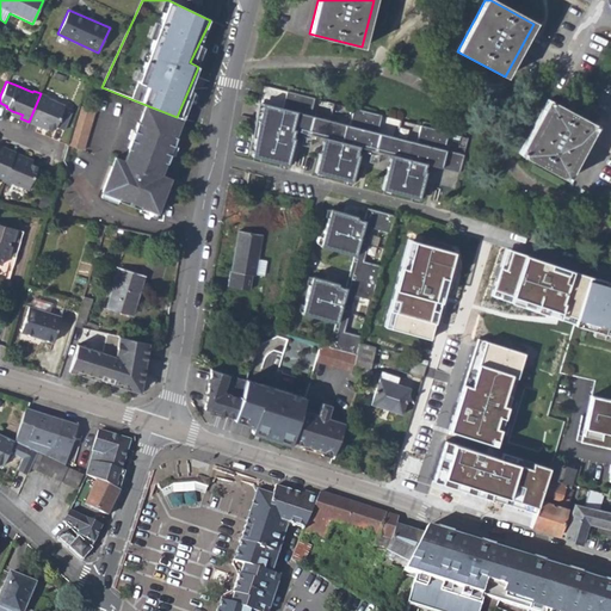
[(321,140),(313,173),(350,183),(357,156),(355,155),(356,148),(389,156),(380,190),(417,201),(424,173),(421,173),(424,165),(439,170),(457,174),(463,154),(445,149),(449,133),(419,125),(415,142),(377,133),(382,116),(353,109),(349,125),(309,115),(314,98),(285,91),(282,107),(257,102),(251,137),(255,139),(250,158),(285,166),(292,140),(290,140),(291,133),(321,140)]
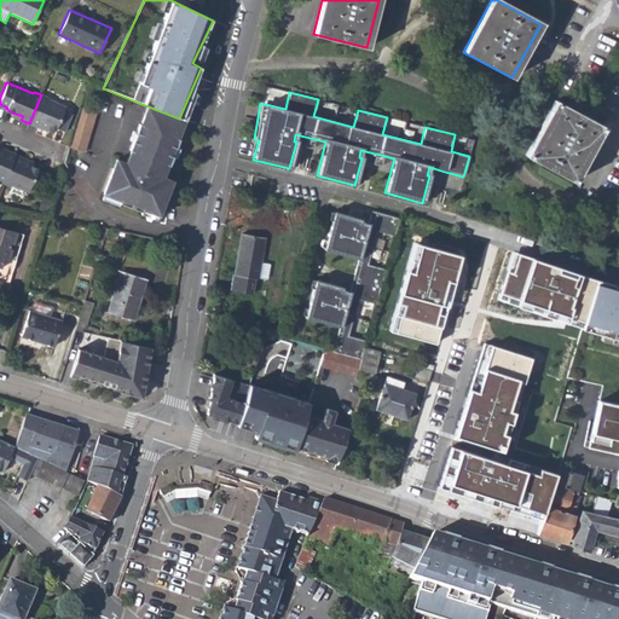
[(48,97),(41,93),(41,94),(29,123),(36,127),(39,122),(47,127),(53,128),(55,127),(62,131),(70,110),(62,106),(62,105),(48,99),(48,97)]
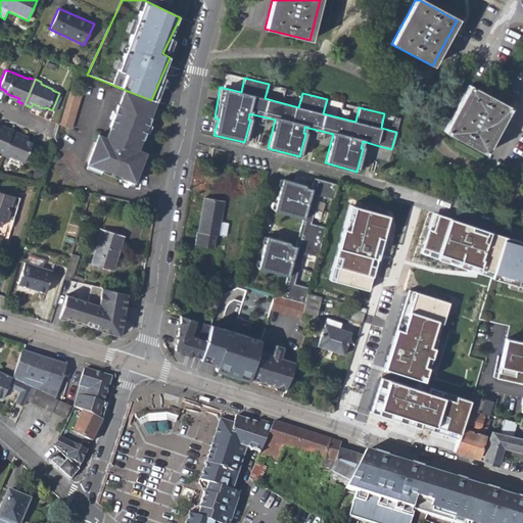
[(446,130),(487,152),(512,106),(471,84),(446,130)]
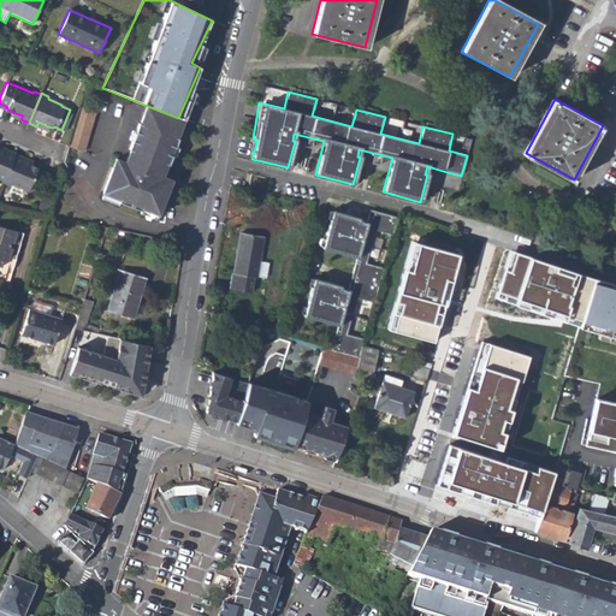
[(176,136),(183,119),(178,118),(144,105),(137,122),(136,120),(134,131),(132,135),(114,195),(117,196),(117,199),(138,207),(140,205),(158,211),(171,177),(163,173),(166,161),(167,163),(171,154),(170,154),(173,144),(175,144),(178,136),(176,136)]
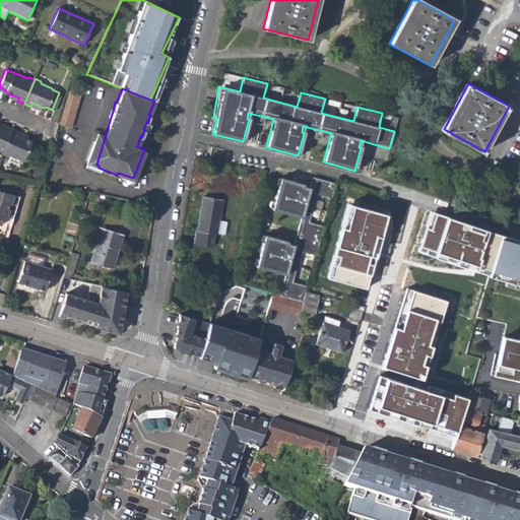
[(79,94),(67,90),(57,124),(57,126),(69,129),(79,94)]
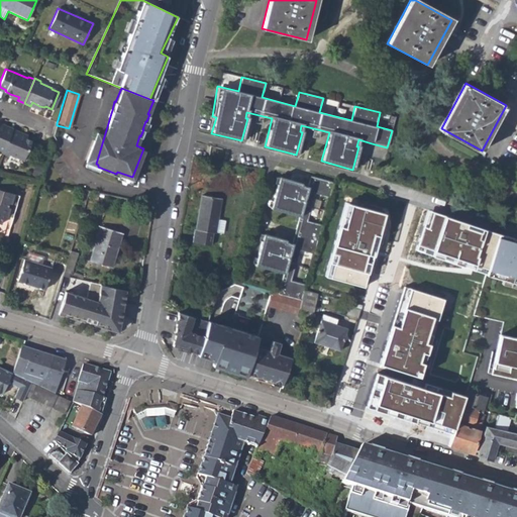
[(83,159),(96,164),(111,113),(109,117),(106,123),(103,133),(94,130),(83,159)]
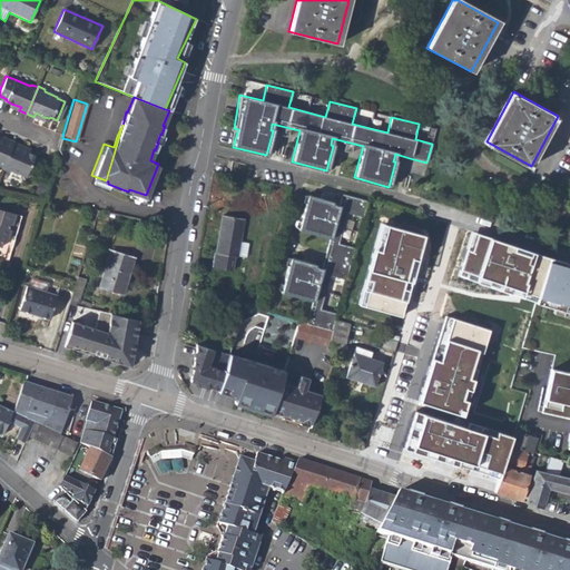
[(0,167),(2,169),(13,143),(6,139),(5,143),(0,140),(0,167)]
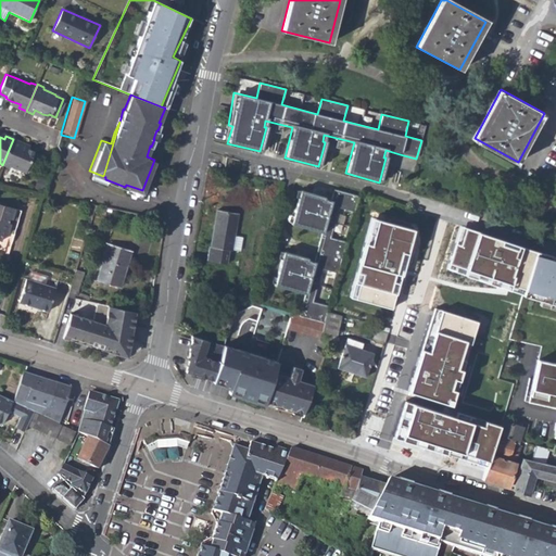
[(34,152),(27,149),(19,146),(21,142),(13,139),(2,165),(9,168),(10,166),(24,173),(34,152)]
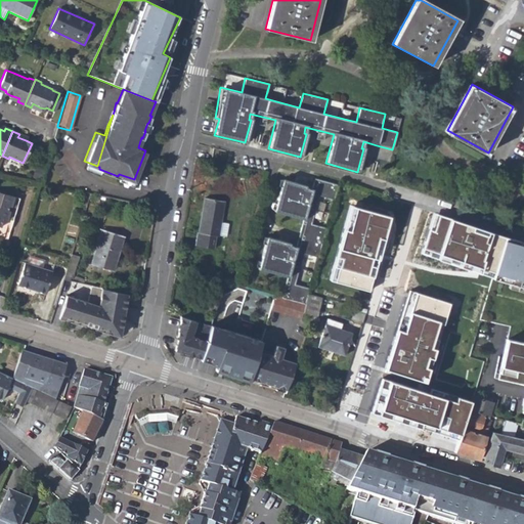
[(282,180),(273,212),(302,220),(295,248),(289,246),(289,244),(266,237),(257,270),(286,277),(280,297),(302,303),(303,306),(301,309),(302,313),(307,295),(308,291),(294,287),(302,256),(317,260),(325,231),(310,226),(317,200),(333,204),(337,188),(317,182),(316,187),(311,185),(310,190),(304,189),(304,186),(282,180)]
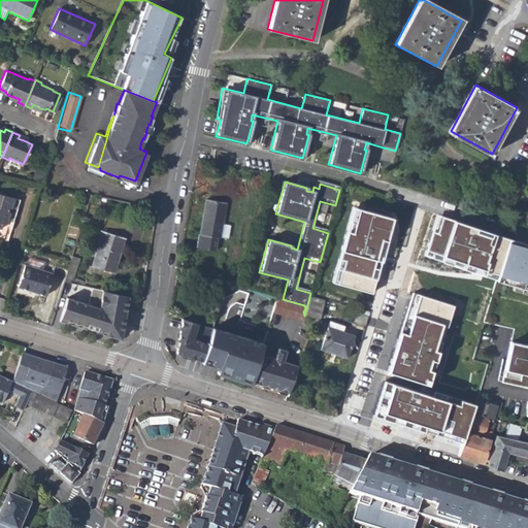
[(219,238),(220,236),(222,224),(225,204),(205,200),(199,235),(197,235),(196,244),(215,249),(217,238),(219,238)]
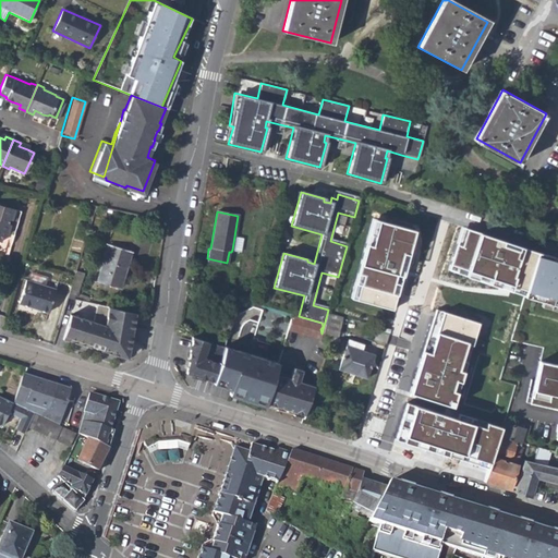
[(0,243),(1,242),(5,243),(12,219),(4,217),(4,215),(0,213),(0,243)]
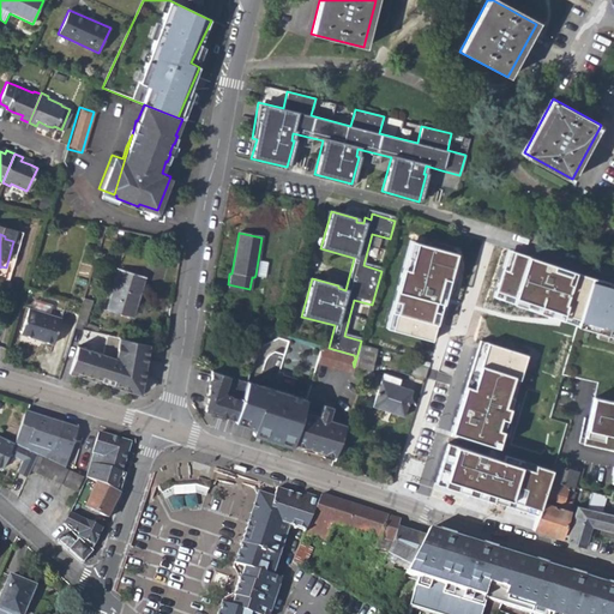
[(386,327),(432,341),(456,253),(410,241),(386,327)]
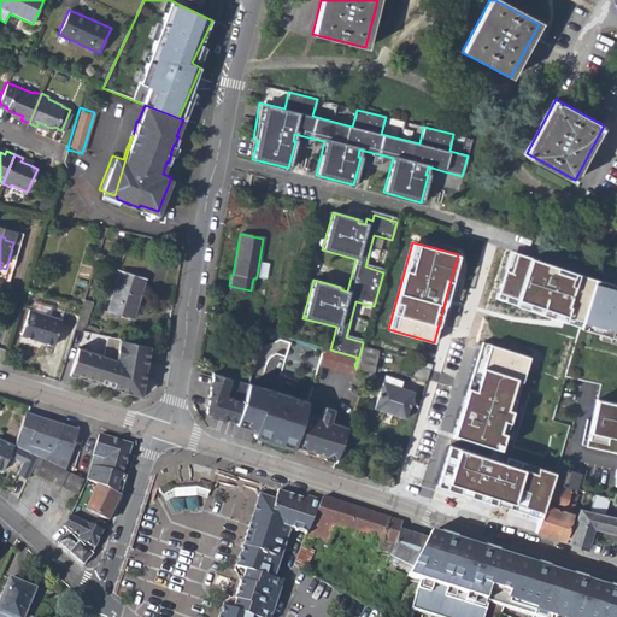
[(511,252),(495,299),(579,325),(593,278),(511,252)]
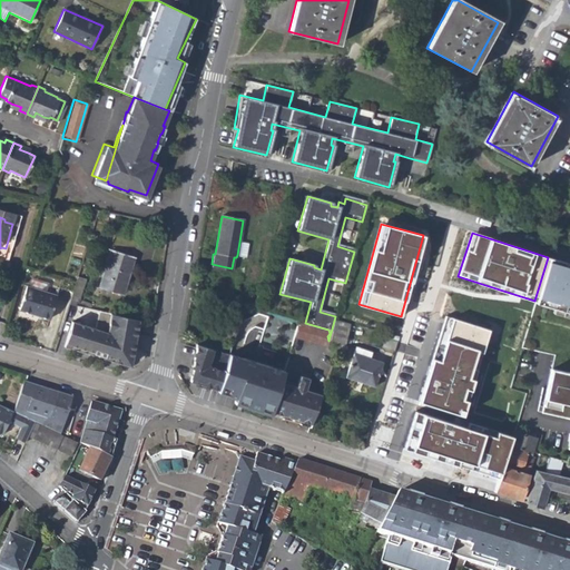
[(237,255),(245,256),(247,243),(239,242),(237,255)]
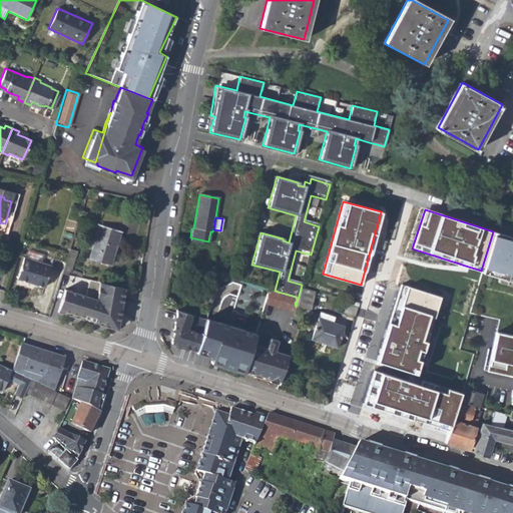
[(109,266),(120,231),(99,225),(90,259),(109,266)]
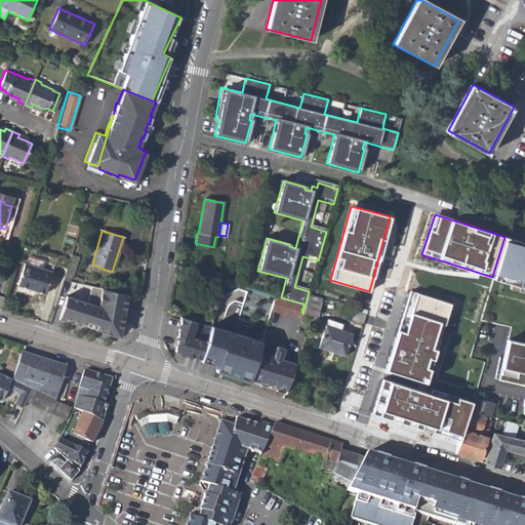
[(524,242),(505,237),(492,277),(481,316),(515,325),(499,378),(524,386),(524,397),(521,412),(524,413),(524,242)]
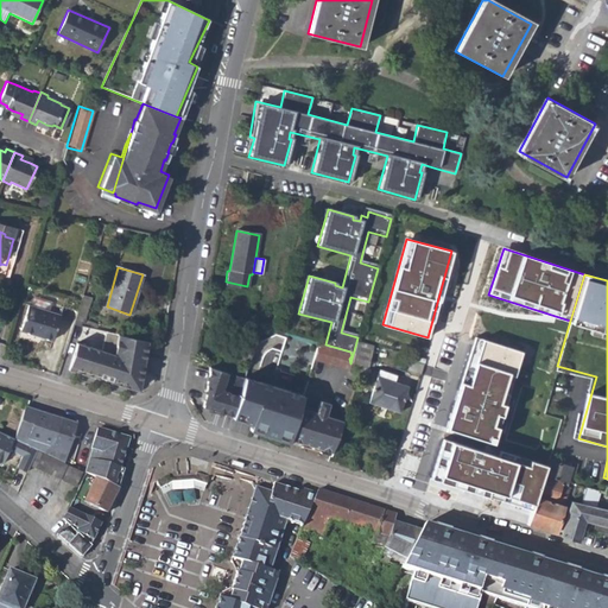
[(83,322),(90,298),(81,296),(76,311),(74,320),(81,321),(83,322)]
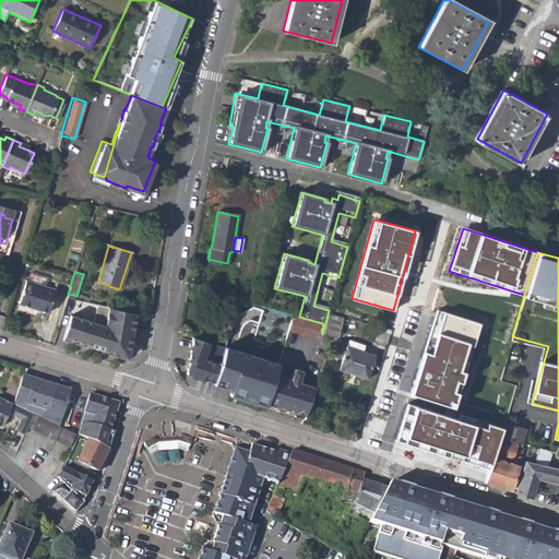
[(47,313),(55,292),(25,282),(19,305),(47,313)]
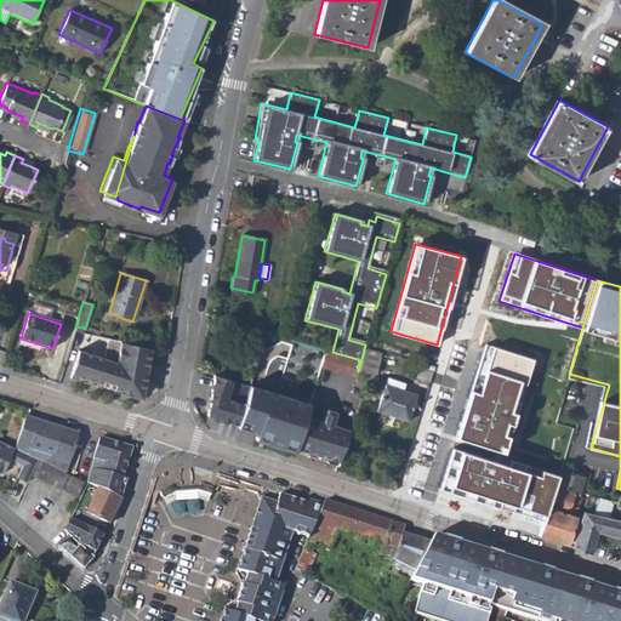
[(104,354),(79,346),(69,376),(101,386),(102,383),(115,337),(108,336),(104,354)]
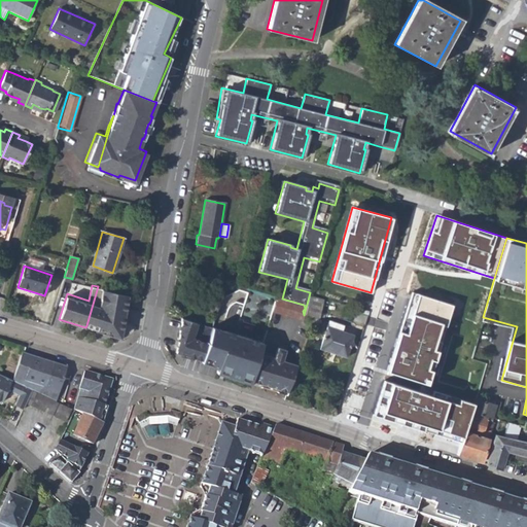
[(98,286),(86,325),(96,328),(97,327),(101,328),(100,332),(120,339),(128,295),(98,286)]
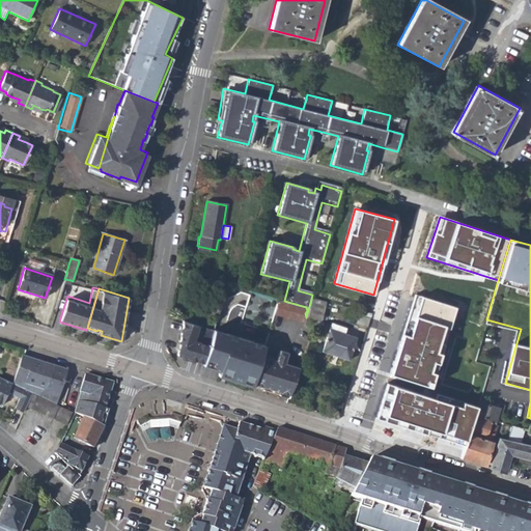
[(436,353),(445,326),(450,327),(456,306),(416,294),(390,373),(430,386),(435,372),(429,371),(432,361),(438,363),(441,354),(436,353)]
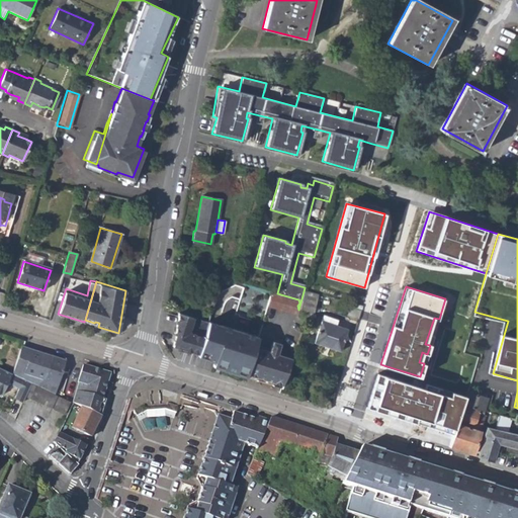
[(197,309),(209,313),(216,294),(202,290),(197,309)]
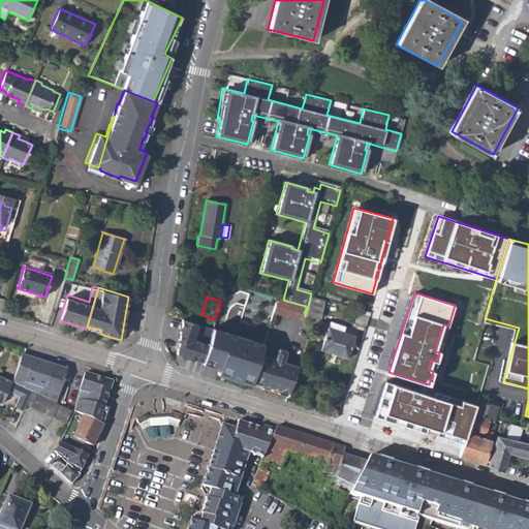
[(324,301),(310,298),(305,316),(316,318),(317,316),(320,317),(324,301)]
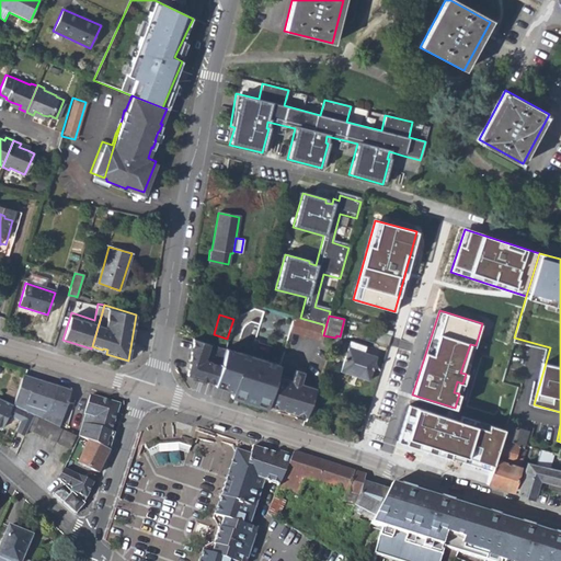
[(321,342),(323,335),(322,331),(324,328),(323,324),(300,318),(294,317),(289,334),(321,342)]
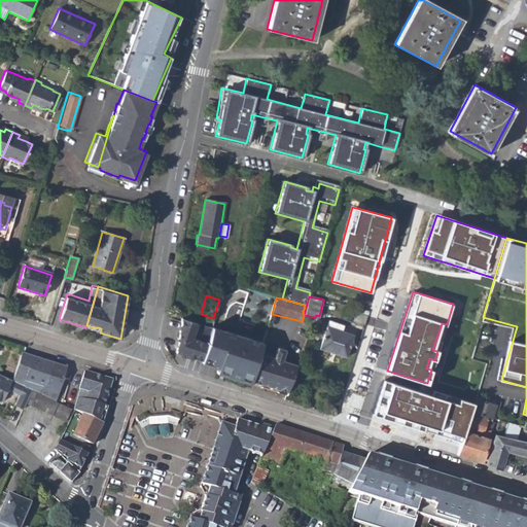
[(202,360),(211,328),(181,319),(177,341),(178,341),(177,348),(176,347),(175,353),(202,360)]
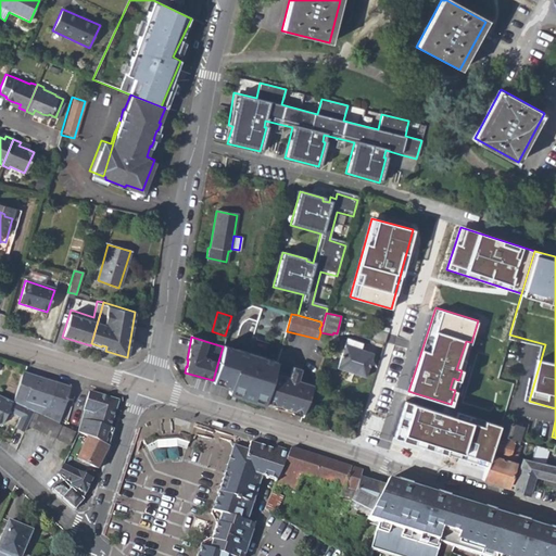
[(344,344),(361,350),(362,343),(346,338),(344,344)]
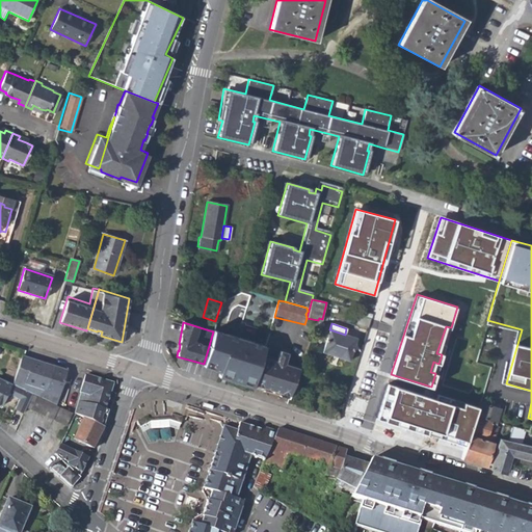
[(356,339),(345,335),(329,329),(321,352),(348,361),(356,339)]
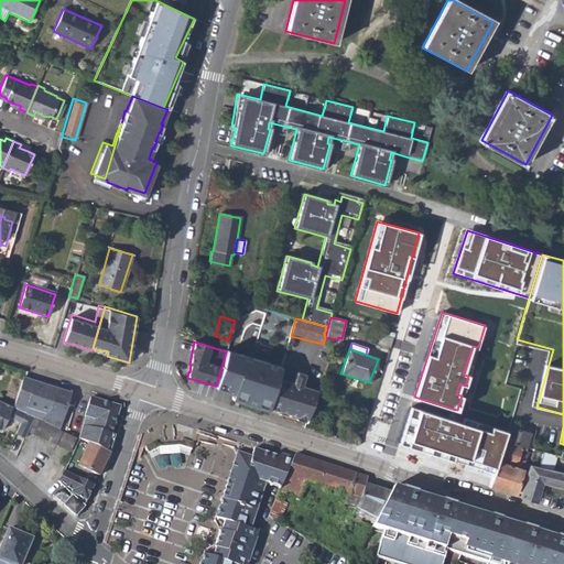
[(226,351),(216,386),(216,388),(234,393),(270,404),(278,379),(281,368),(226,351)]
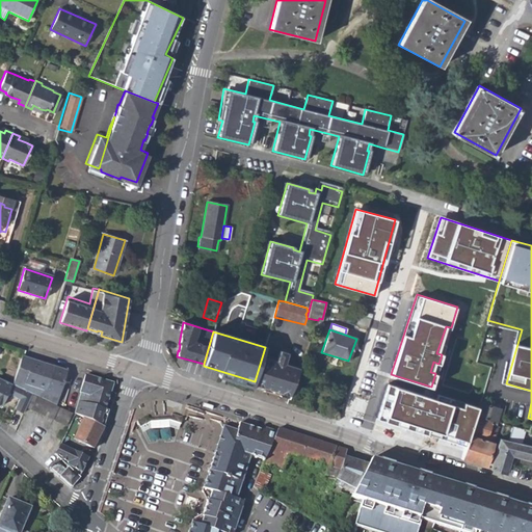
[(253,389),(289,399),(300,369),(285,365),(288,354),(280,352),(276,362),(262,357),(255,381),(254,387),(253,389)]
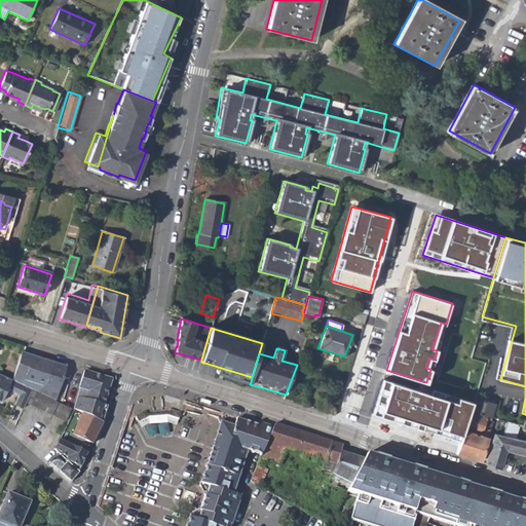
[(41,359),(21,351),(11,380),(31,389),(52,400),(55,389),(58,390),(65,366),(49,362),(48,365),(40,362),(41,359)]
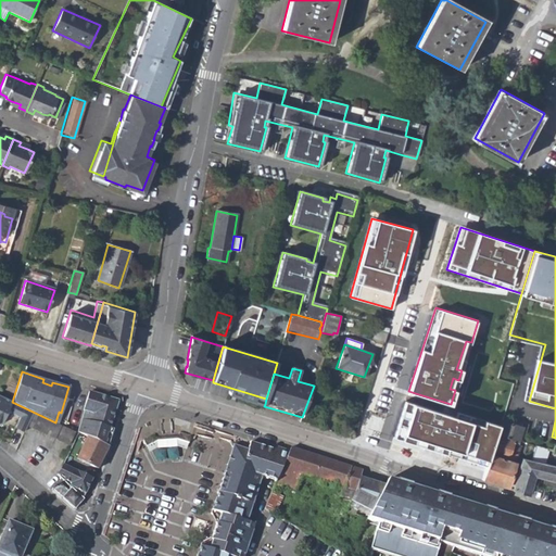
[(266,399),(230,388),(229,393),(265,404),(266,399)]
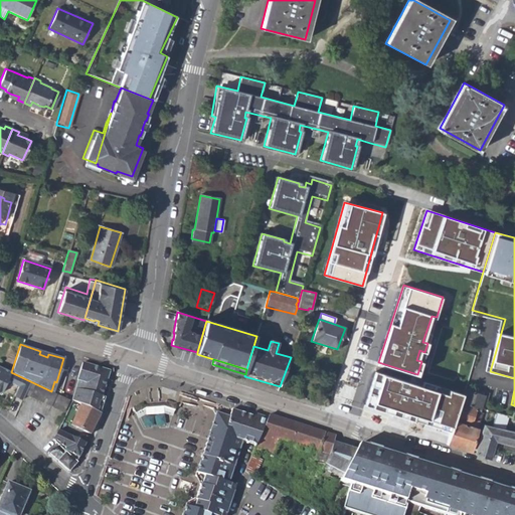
[(79,381),(72,400),(80,404),(96,411),(101,396),(108,379),(103,370),(83,363),(77,380),(79,381)]
